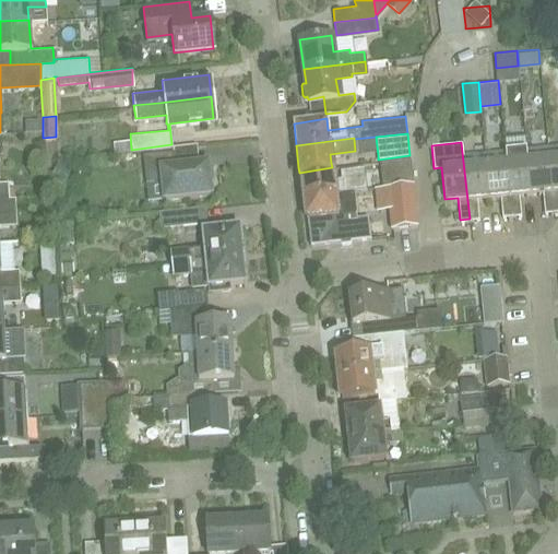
[(557,143),(547,144),(554,211),(557,210),(557,143)]
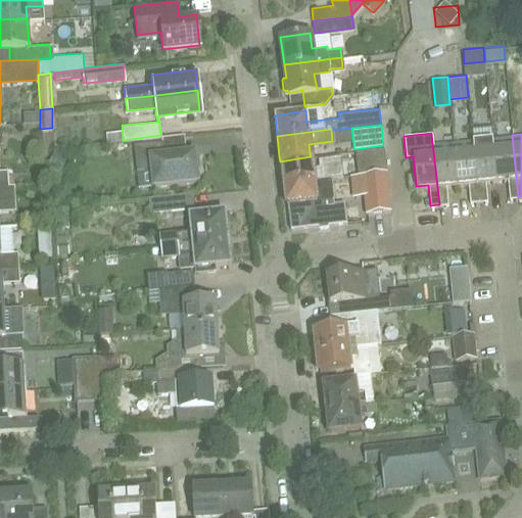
[(512,135),(491,137),(496,179),(507,178),(509,198),(518,197),(512,135)]
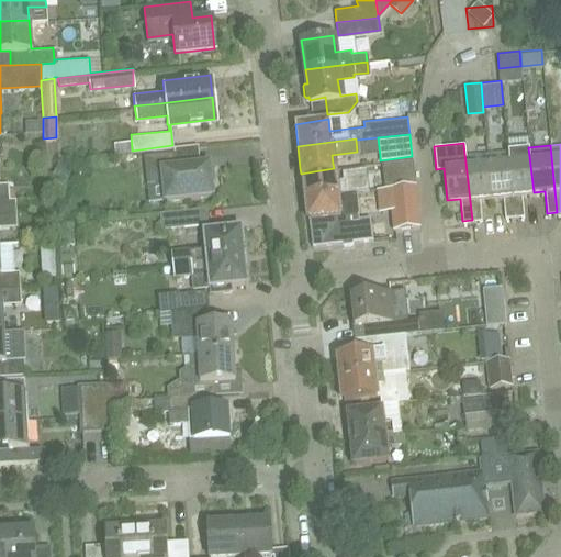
[(522,193),(534,192),(528,147),(507,149),(514,215),(524,214),(522,193)]
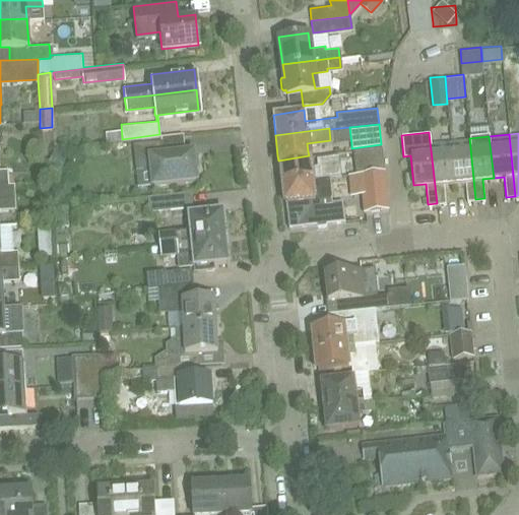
[(467,200),(475,199),(469,138),(450,139),(454,182),(465,181),(467,200)]
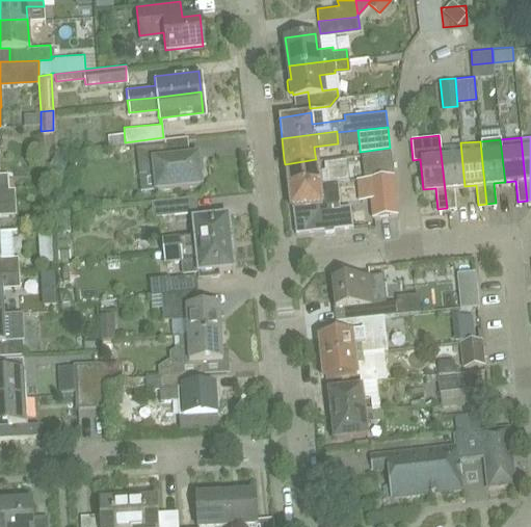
[(163,142),(134,147),(136,173),(153,170),(155,188),(200,184),(197,169),(201,169),(200,157),(196,157),(196,154),(164,157),(163,142)]
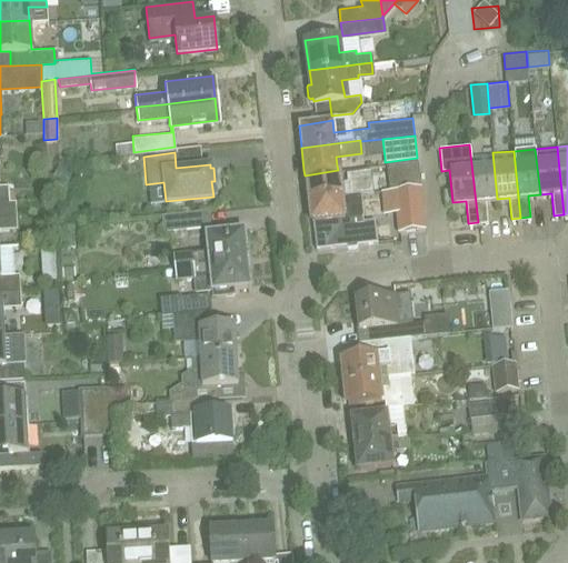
[(485,199),(497,199),(492,152),(470,154),(478,222),(487,221),(485,199)]
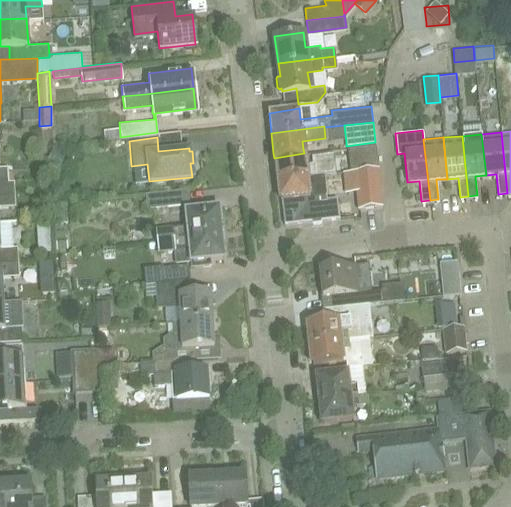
[(353,168),(378,165),(375,143),(347,147),(350,169),(353,168)]
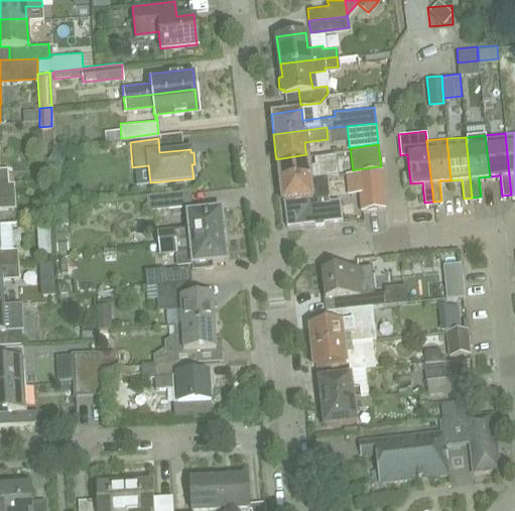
[(307,165),(306,154),(276,159),(278,179),(308,175),(332,173),(331,162),(307,165)]
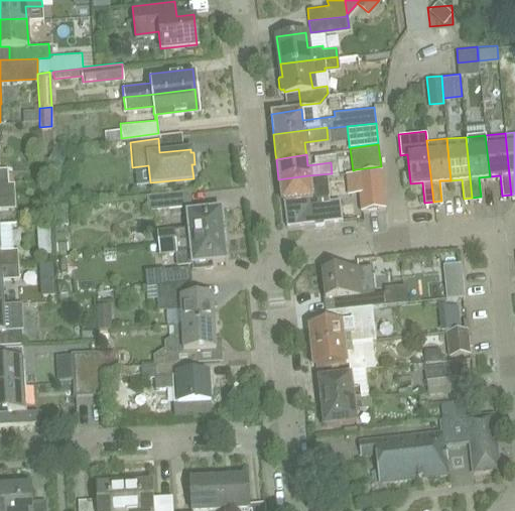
[(0,181),(8,181),(7,166),(0,166),(0,181)]
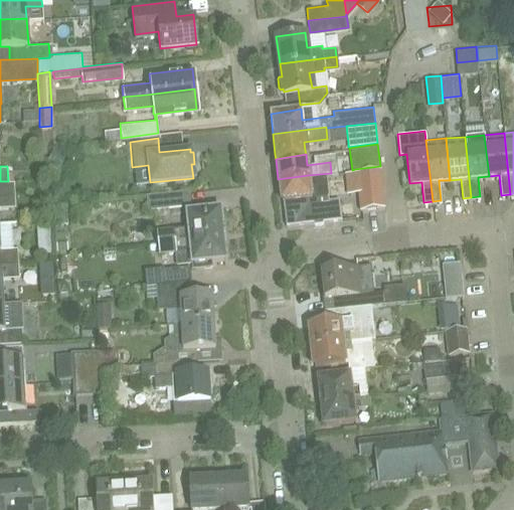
[(382,206),(382,200),(383,199),(380,166),(355,169),(360,208),(382,206)]
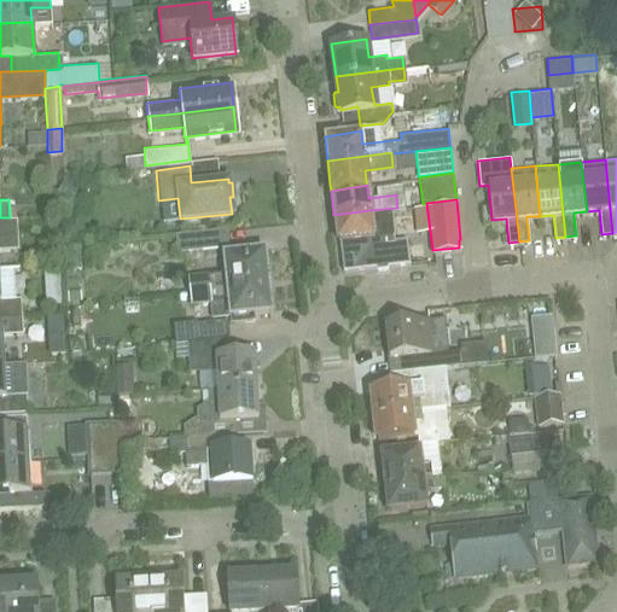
[(370,210),(333,215),(336,240),(337,240),(341,269),(373,264),(376,268),(385,267),(386,263),(407,261),(405,238),(393,239),(390,209),(397,208),(370,210)]
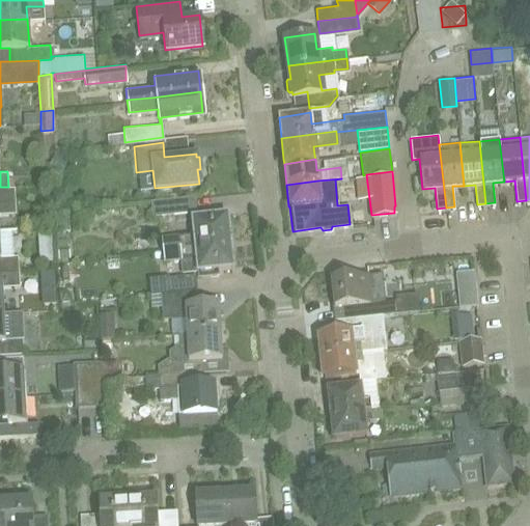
[(0,212),(15,212),(15,187),(9,187),(8,187),(0,187),(0,212)]
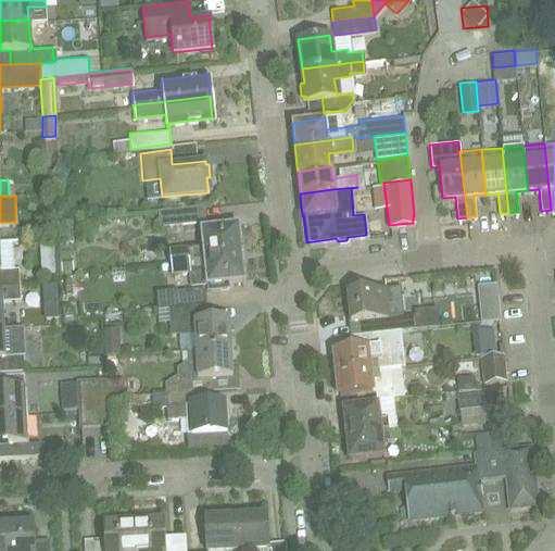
[(158,225),(201,220),(200,204),(156,209),(158,225)]
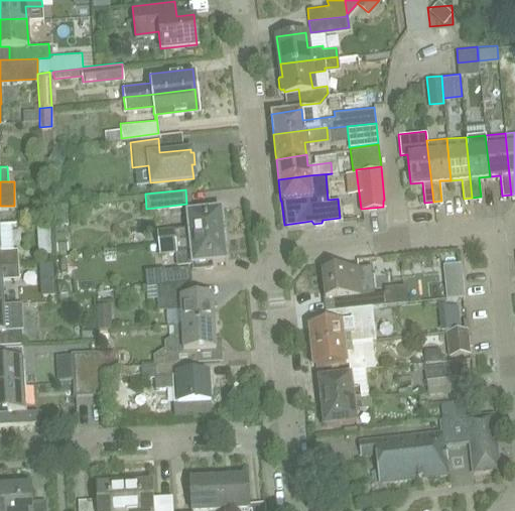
[(67,210),(67,202),(52,203),(53,212),(67,210)]
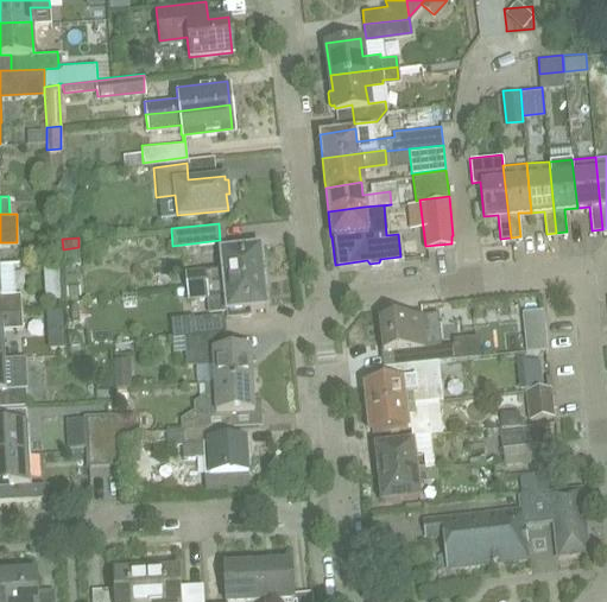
[(184,285),(260,277),(258,247),(241,248),(240,244),(220,245),(222,266),(183,271),(184,285)]
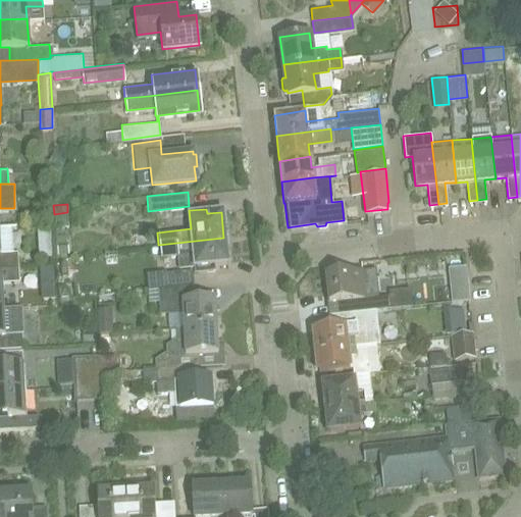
[(67,212),(54,214),(55,225),(68,224),(67,212)]
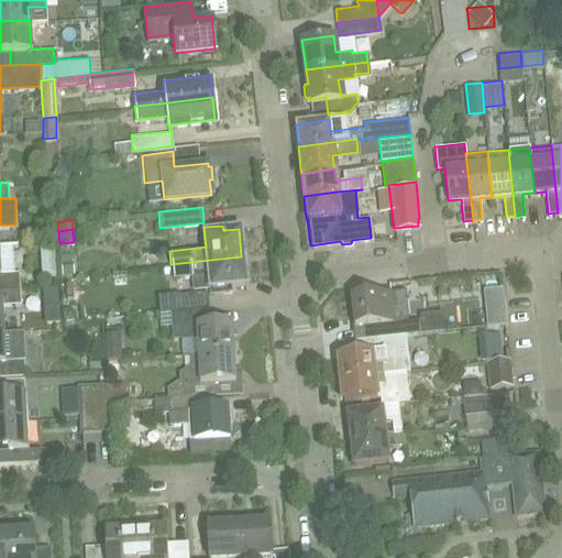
[(0,286),(20,286),(19,270),(14,270),(12,243),(0,242),(0,286)]
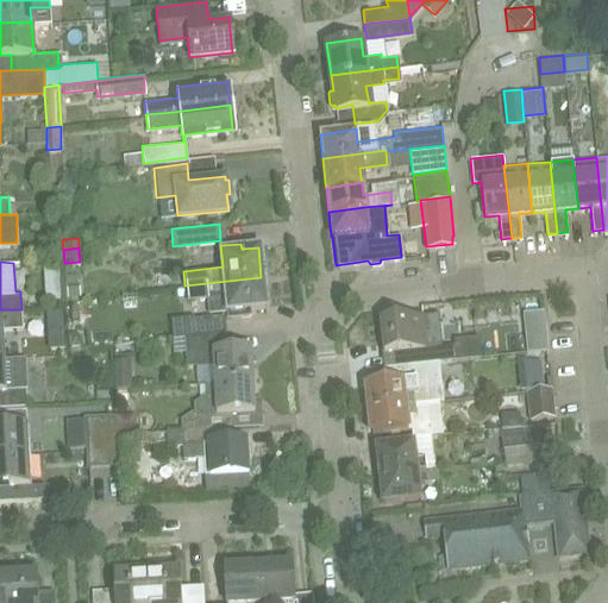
[(261,277),(185,286),(186,299),(225,294),(227,315),(248,313),(246,307),(264,306),(261,277)]
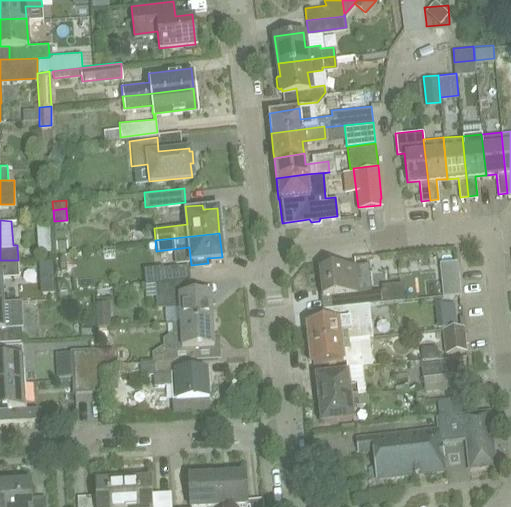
[(456,259),(438,260),(442,294),(460,292),(456,259)]
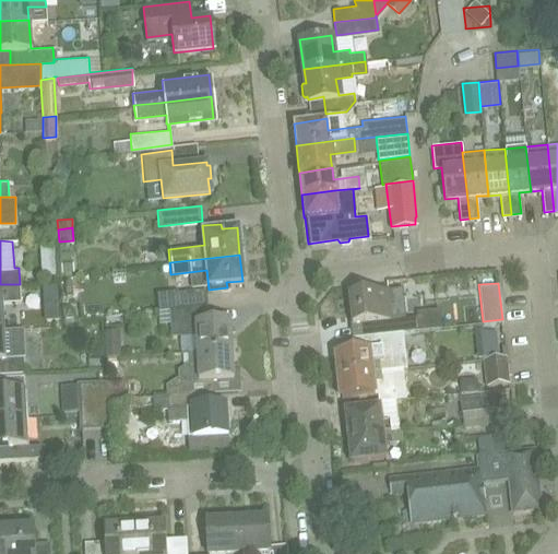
[(20,284),(0,284),(0,329),(0,301),(21,301),(20,284)]
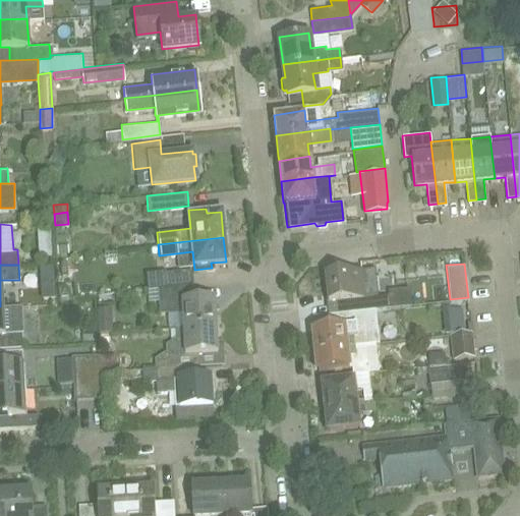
[(53,265),(40,266),(42,297),(55,296),(53,265)]
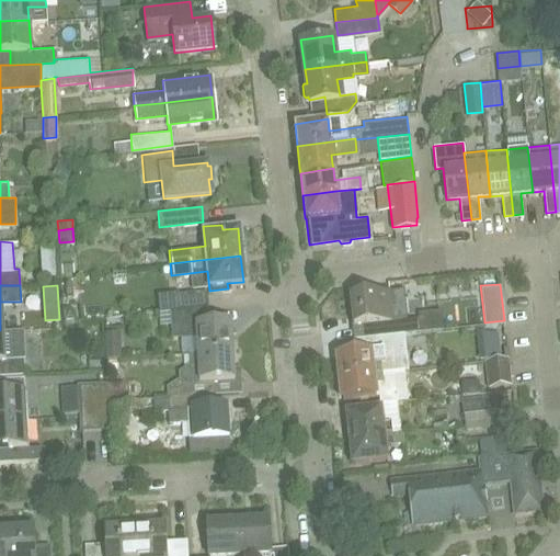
[(191,290),(178,291),(179,307),(180,307),(206,304),(205,290),(205,287),(191,290)]
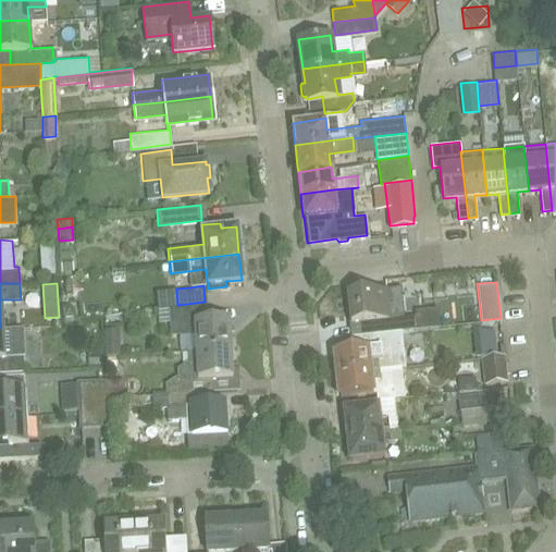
[(368,319),(369,332),(402,329),(416,327),(415,314),(403,315),(403,311),(388,314),(385,286),(346,291),(349,321),(368,319)]
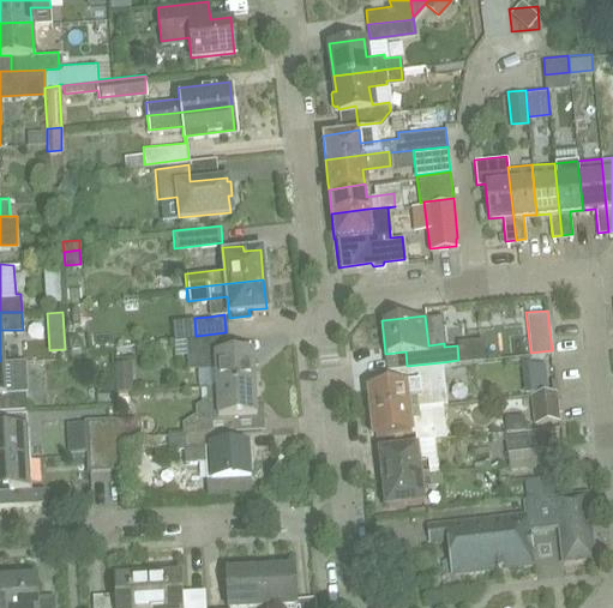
[(212,366),(212,384),(253,383),(251,350),(228,351),(226,332),(197,336),(196,336),(182,337),(186,337),(187,367),(212,366)]
